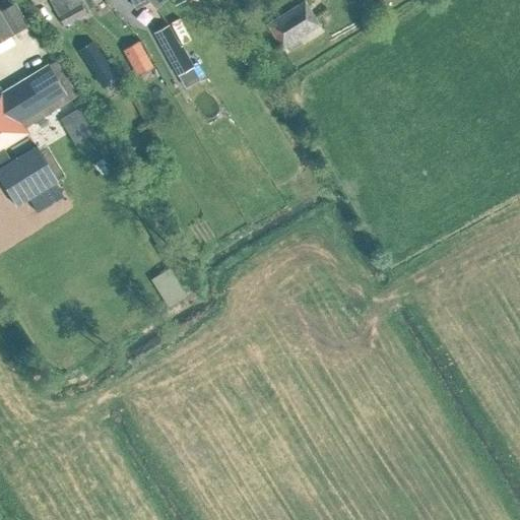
[(49,0),(63,25),(74,19),(63,0),(49,0)]
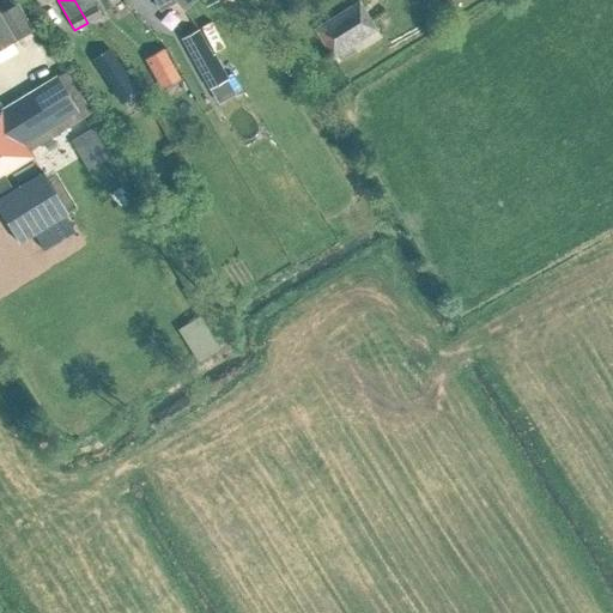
[(74,0),(87,23),(101,16),(92,0),(74,0)]
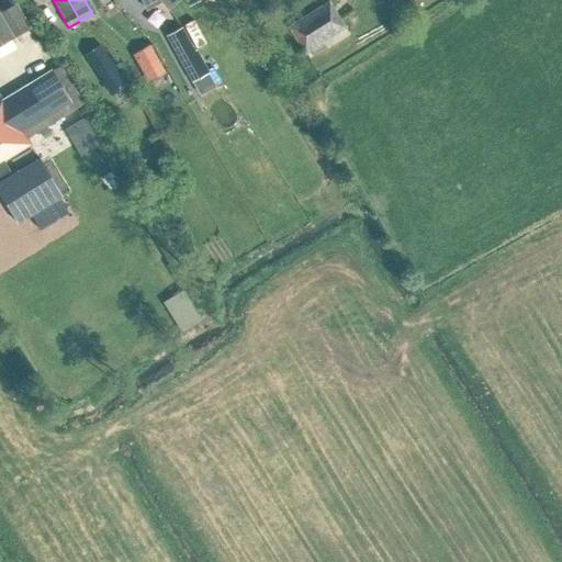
[(141,0),(146,9),(159,2),(157,0),(141,0)]
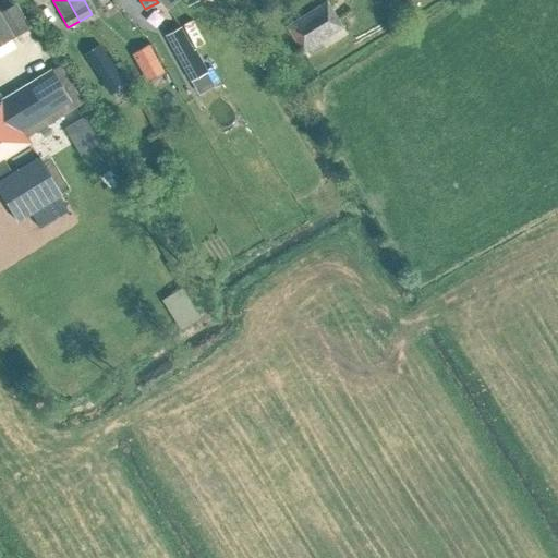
[(156,0),(158,2),(166,10),(174,0),(156,0)]
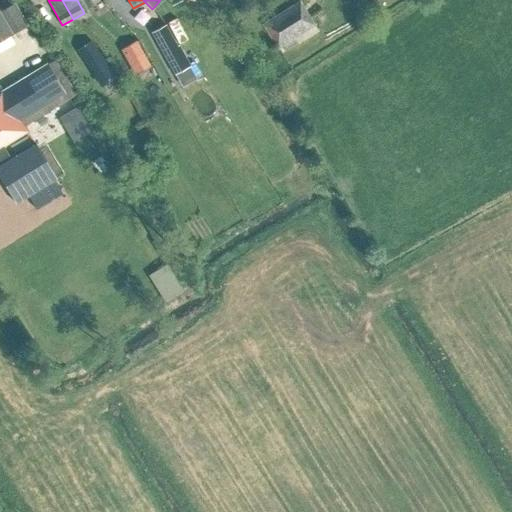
[(277,48),(314,25),(299,0),(262,23),(277,48)]
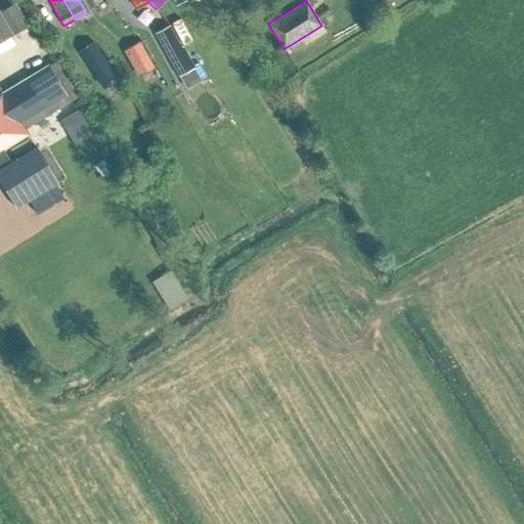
[(0,39),(27,25),(13,3),(0,11),(0,39)]
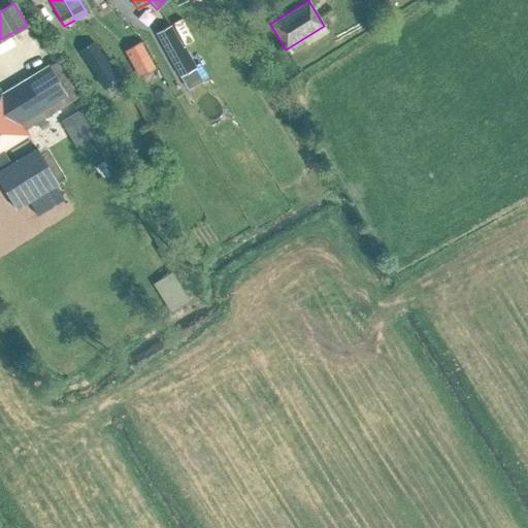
[(156,33),(168,55),(182,46),(170,25),(156,33)]
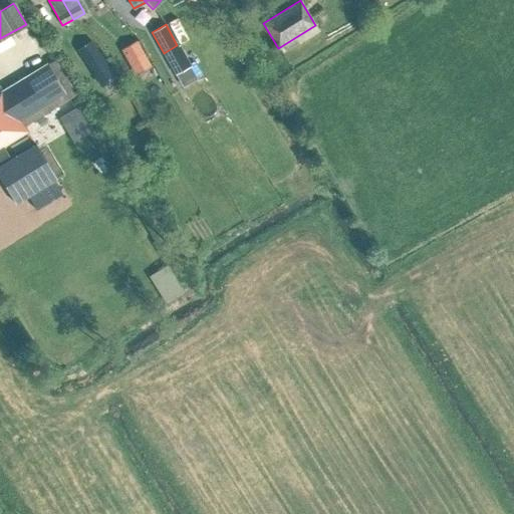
[(90,40),(76,49),(100,86),(114,77),(90,40)]
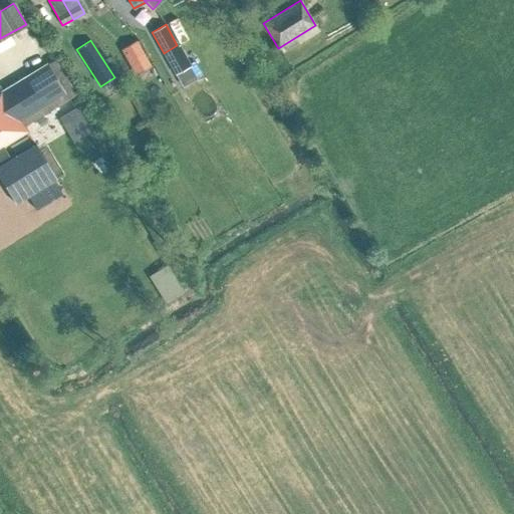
[(137,41),(121,49),(135,72),(150,65),(137,41)]
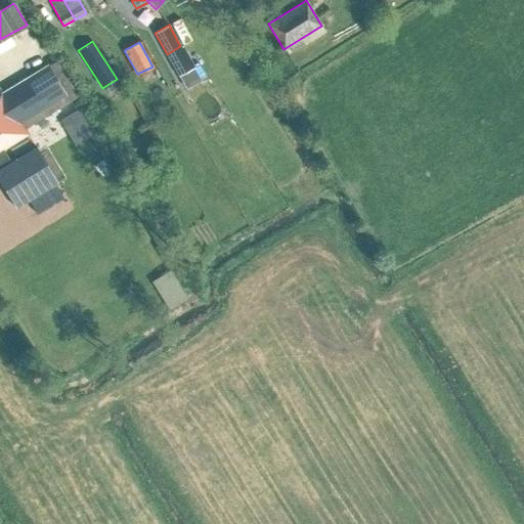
[(31,75),(3,92),(20,122),(49,104),(66,94),(48,64),(31,76),(31,75)]
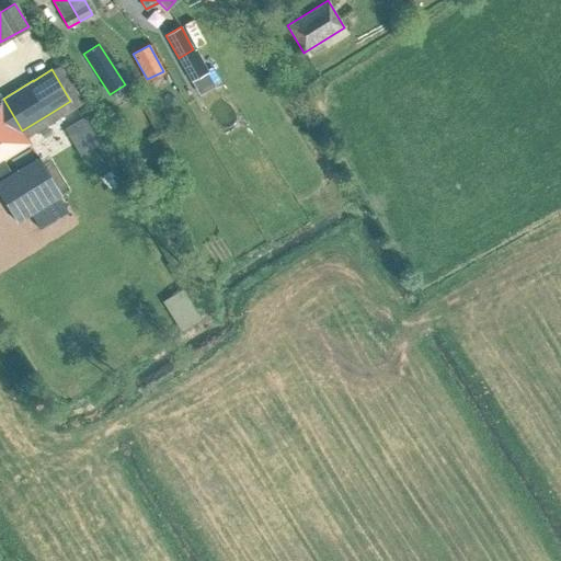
[(2,98),(0,99),(0,194),(16,221),(61,194),(38,157),(11,173),(3,159),(30,142),(22,130),(3,99),(2,98)]
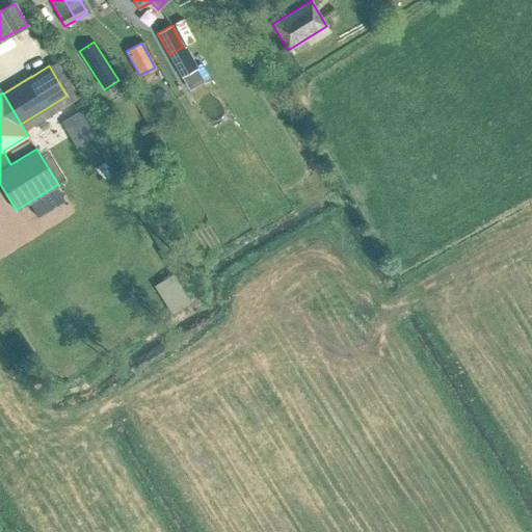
[(78,111),(60,122),(75,148),(94,136),(78,111)]
